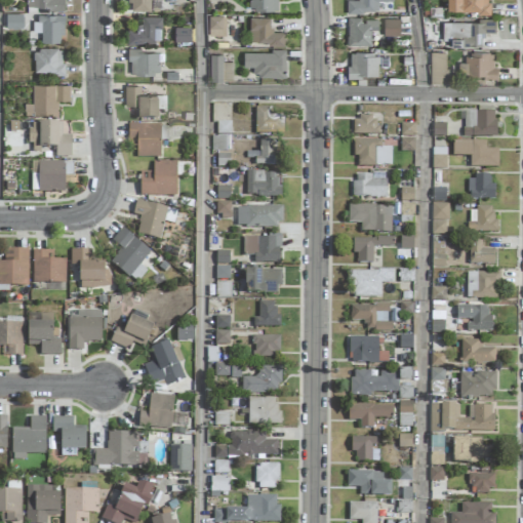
[(30,0),(30,7),(66,8),(66,0),(30,0)]
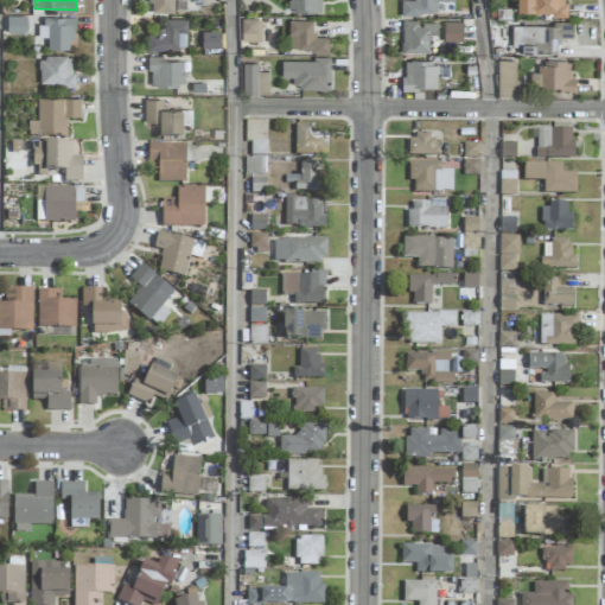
[(177,11),(176,0),(151,0),(152,11),(177,11)]
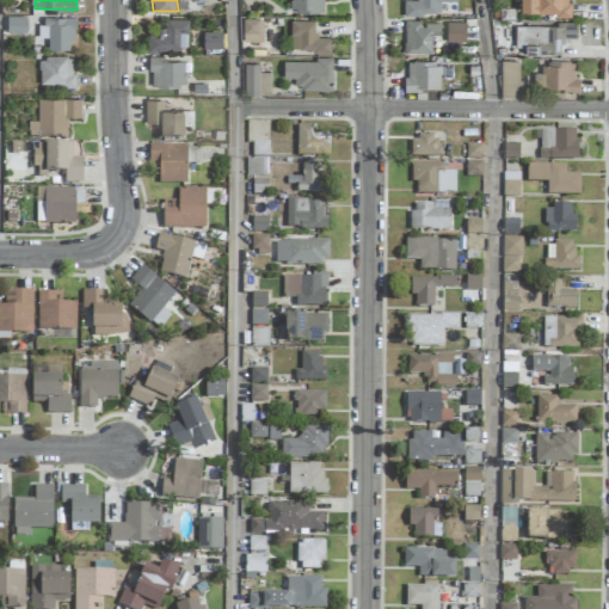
[(293,0),(293,10),(327,11),(327,0),(293,0)]
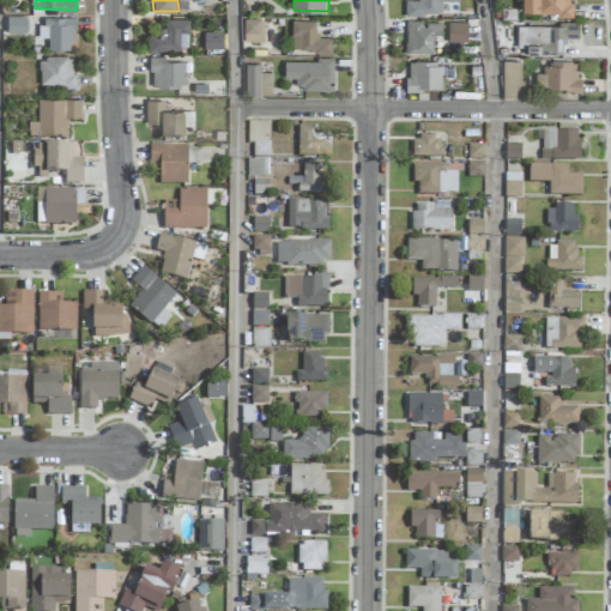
[(407,12),(443,12),(445,0),(459,0),(407,0),(407,12)]
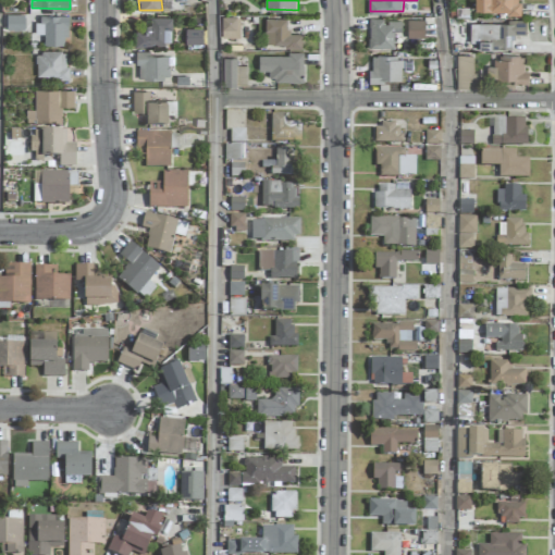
[(477,0),(478,10),(507,10),(507,15),(521,14),(520,0),(477,0)]
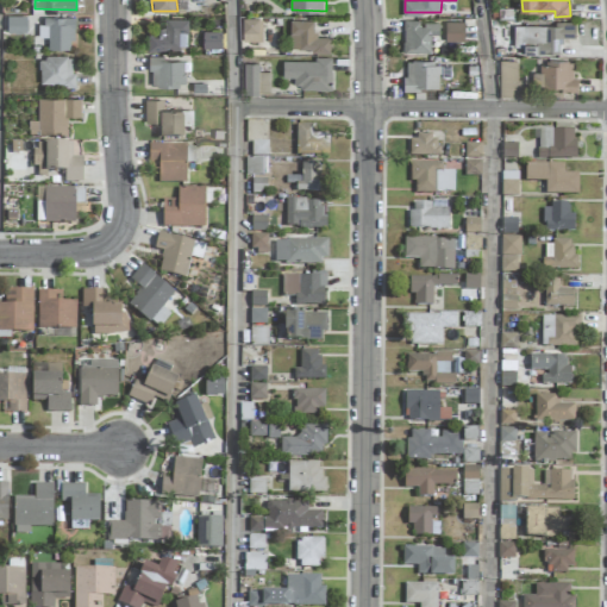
[(29,14),(10,14),(10,30),(27,31),(29,14)]
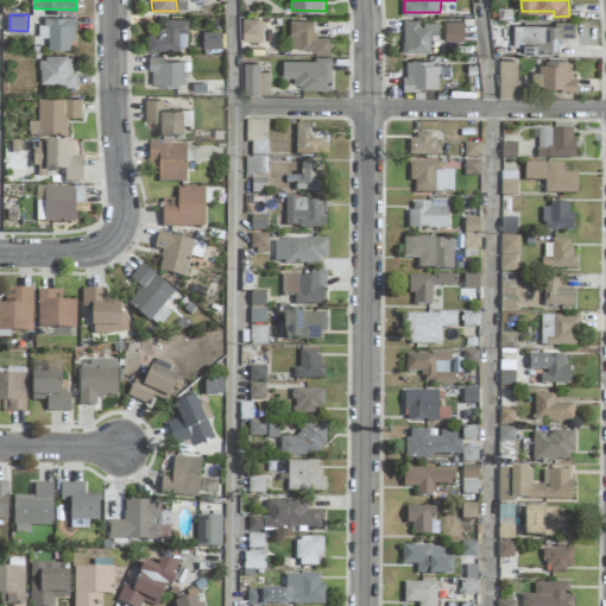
[(43,35),(50,35),(50,48),(75,48),(76,16),(43,14),(43,35)]
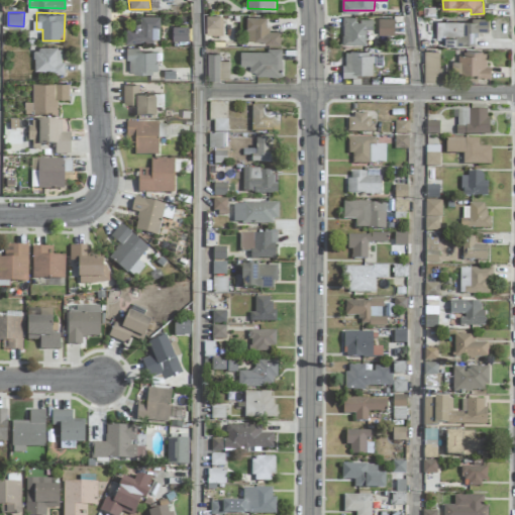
[(224,34),(224,14),(208,14),(207,34),(224,34)]
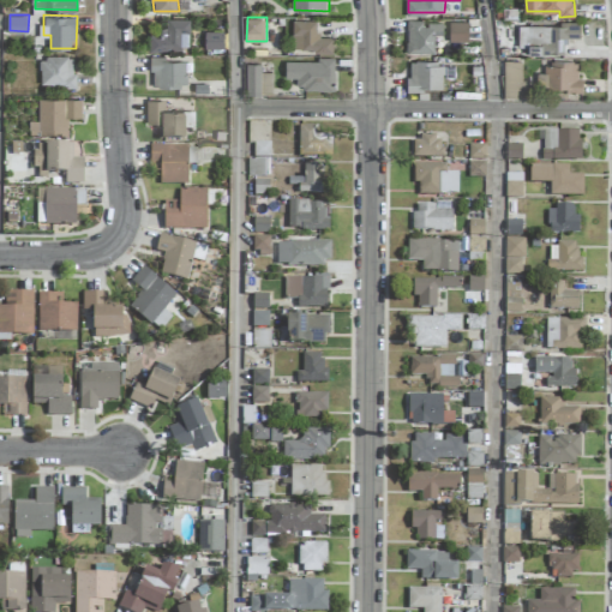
[(191,48),(191,19),(163,18),(162,33),(154,33),(154,47),(191,48)]
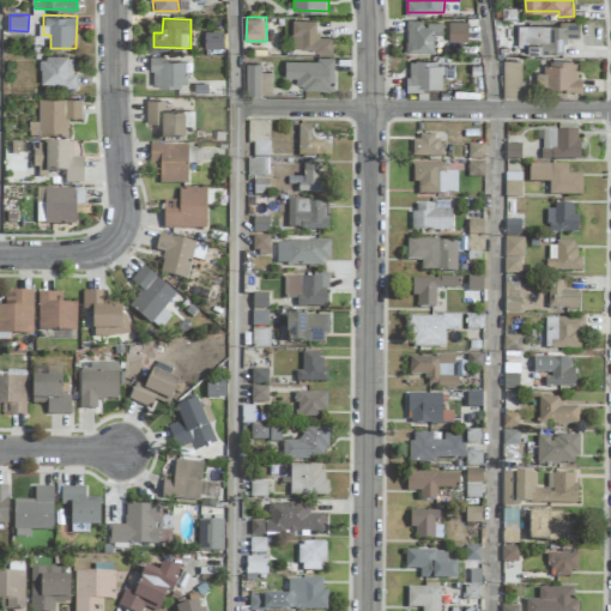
[(334,36),(319,36),(319,19),(295,19),(295,50),(334,49),(334,36)]
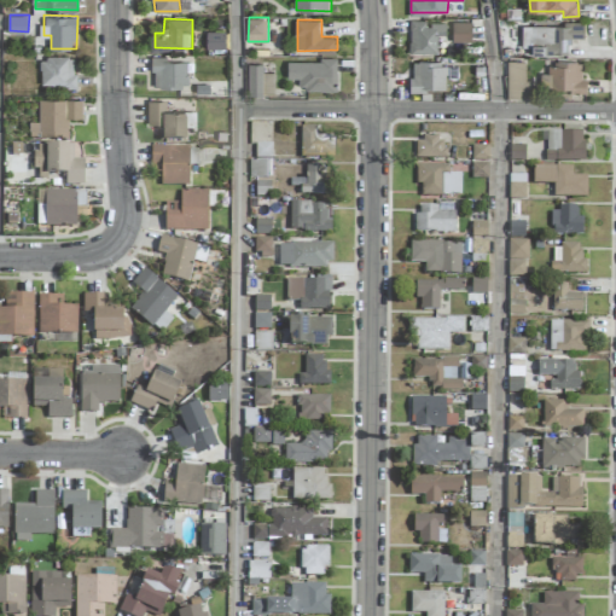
[(447,22),(428,22),(428,19),(411,19),(412,52),(439,52),(439,34),(447,34),(447,22)]
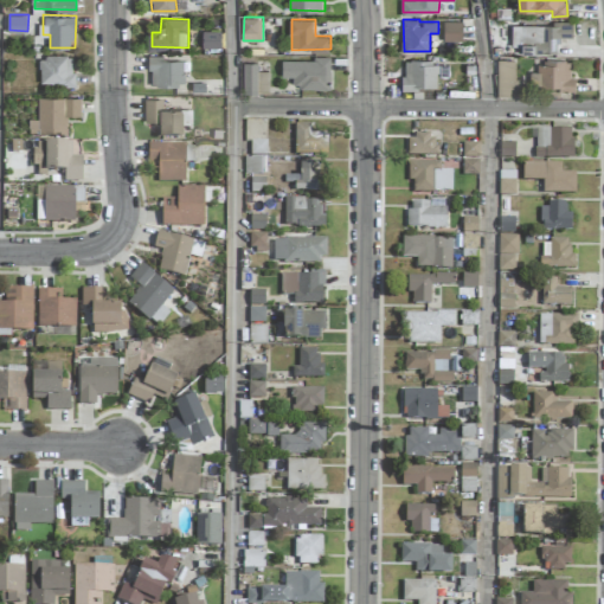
[(464,20),(445,19),(445,39),(464,39),(464,20)]
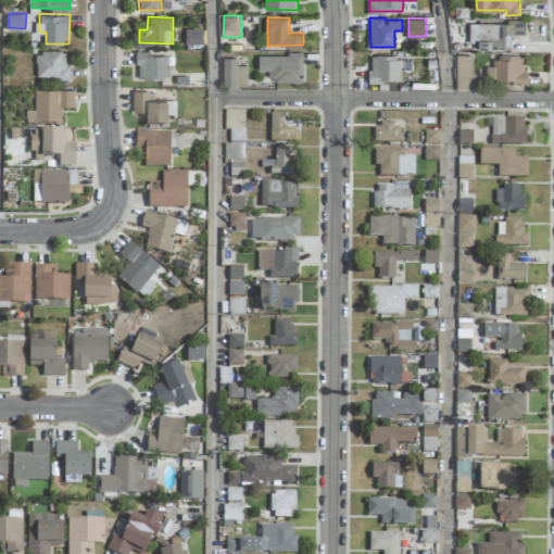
[(527,33),(527,22),(471,21),(470,41),(478,41),(478,49),(513,49),(514,33),(527,33)]
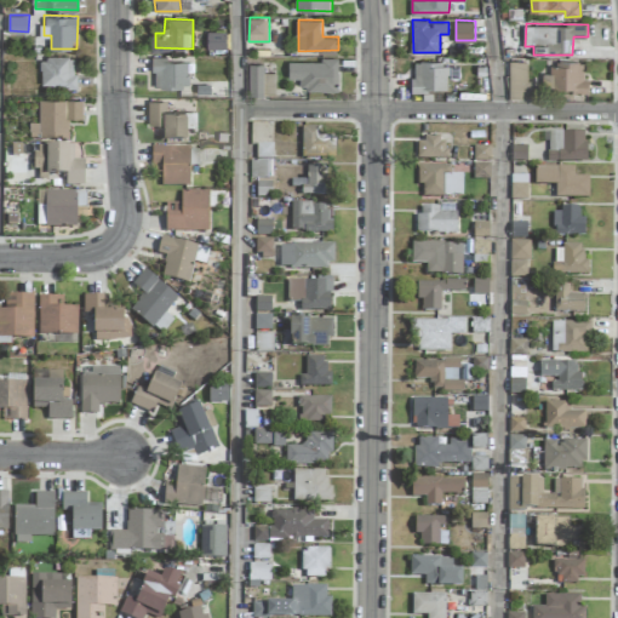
[(229,30),(209,29),(209,47),(228,47),(229,30)]
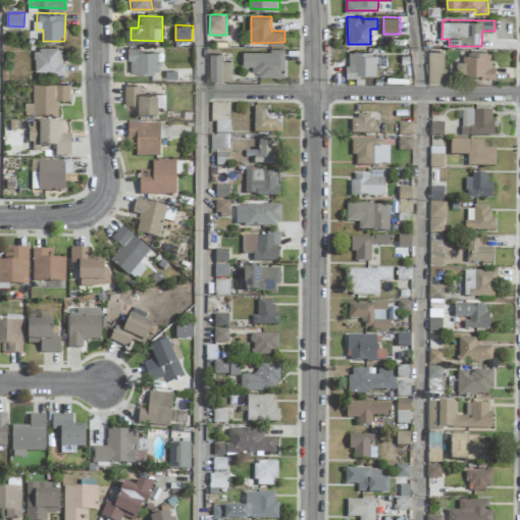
[(36,72),(65,71),(65,47),(36,48),(36,72)]
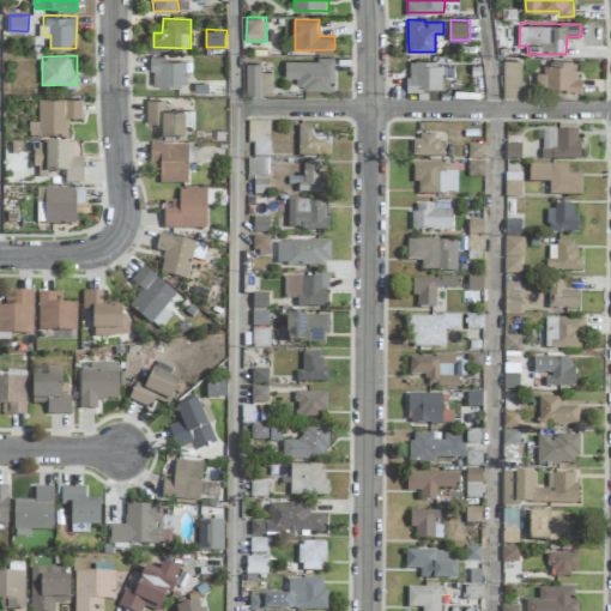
[(187,85),(187,60),(168,59),(168,55),(153,55),(153,85),(187,85)]
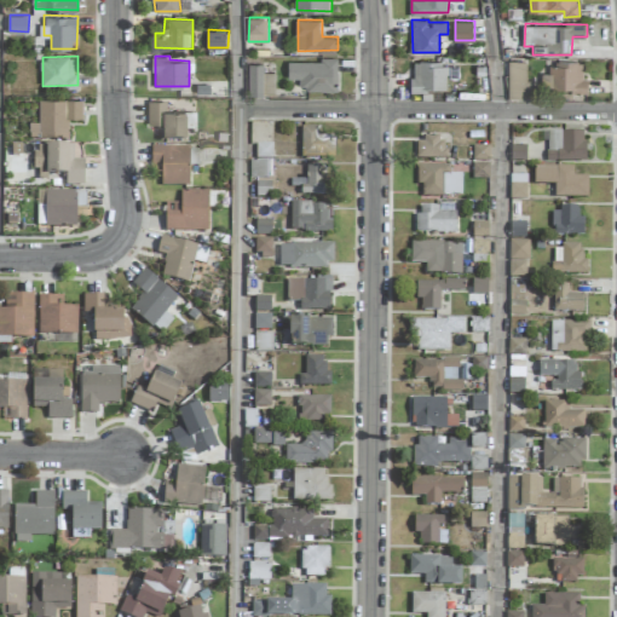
[(340,59),(289,58),(289,78),(300,78),(300,88),(339,90),(340,59)]
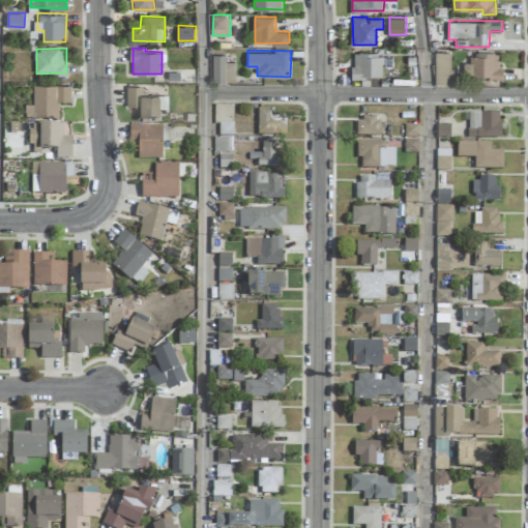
[(354,52),(354,76),(384,77),(384,53),(354,52)]
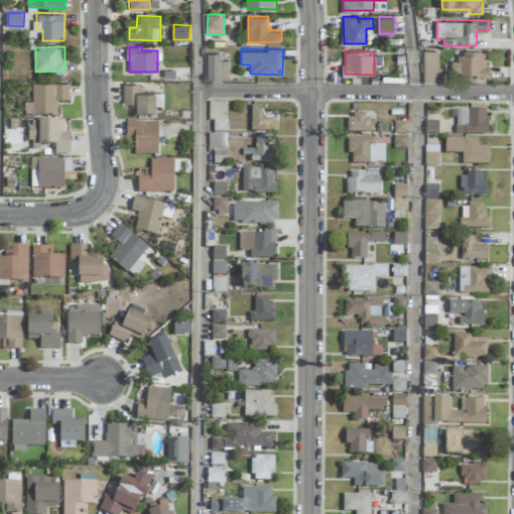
[(439,50),(425,50),(425,81),(445,81),(444,66),(440,66),(439,50)]
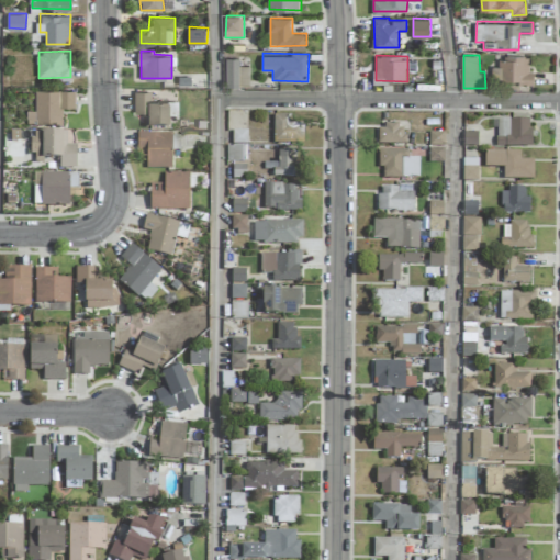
[(534,81),(533,55),(500,56),(501,82),(534,81)]
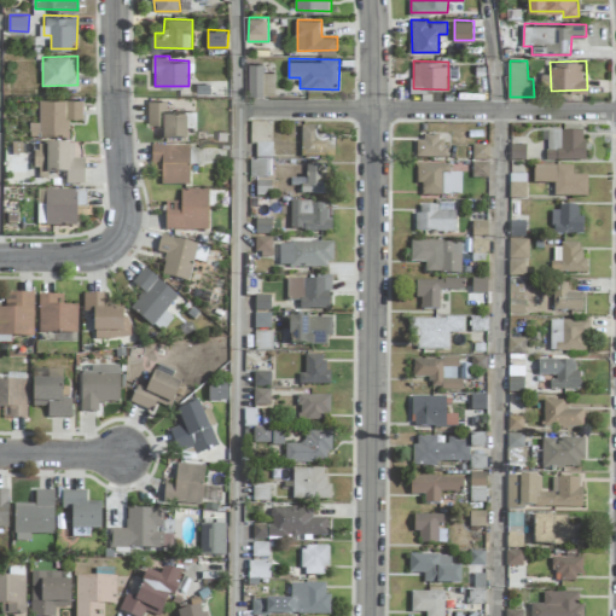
[(277,94),(277,71),(265,71),(265,63),(250,63),(250,93),(277,94)]
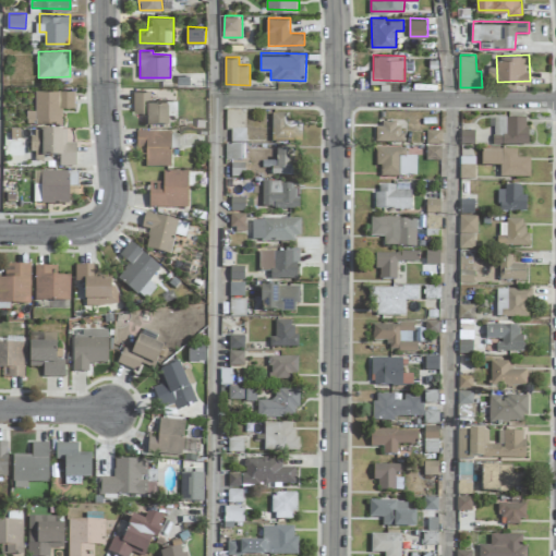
[(28,108),(28,124),(63,124),(63,105),(76,105),(76,88),(37,88),(37,108),(28,108)]
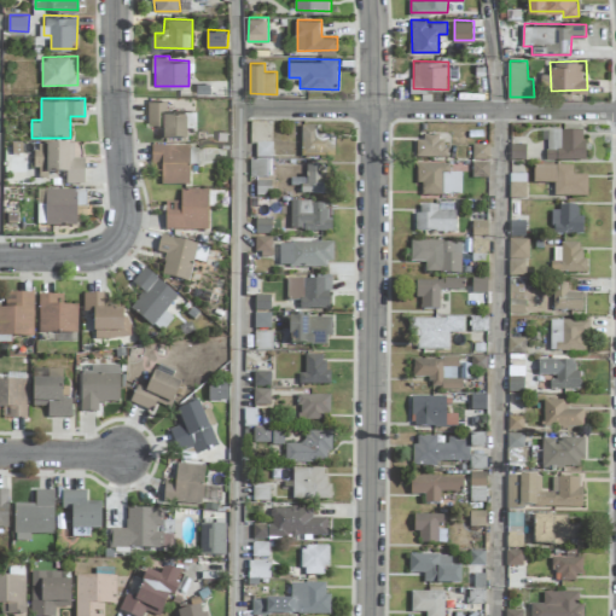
[(187,110),(168,109),(168,99),(150,99),(150,123),(161,123),(161,139),(187,139),(187,110)]
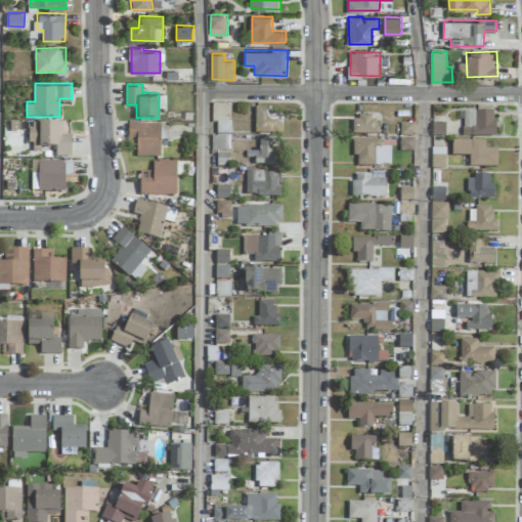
[(271,105),(256,105),(256,132),(284,131),(284,114),(271,114),(271,105)]
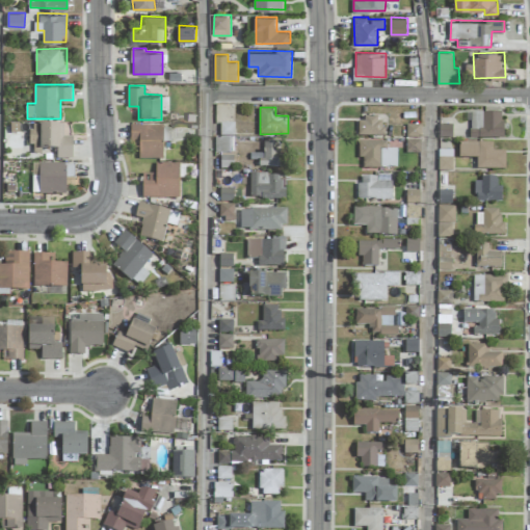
[(504,112),(472,111),(472,137),(503,137),(504,112)]
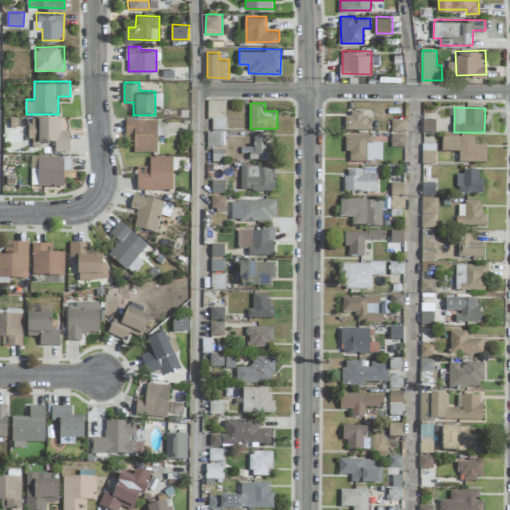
[(345,129),(368,130),(368,113),(346,112),(345,129)]
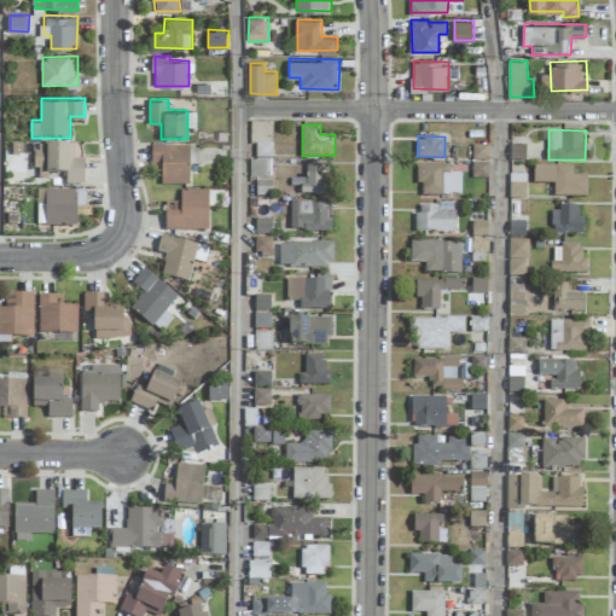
[(85,157),(70,157),(70,144),(38,143),(38,173),(67,174),(67,182),(85,182),(85,157)]
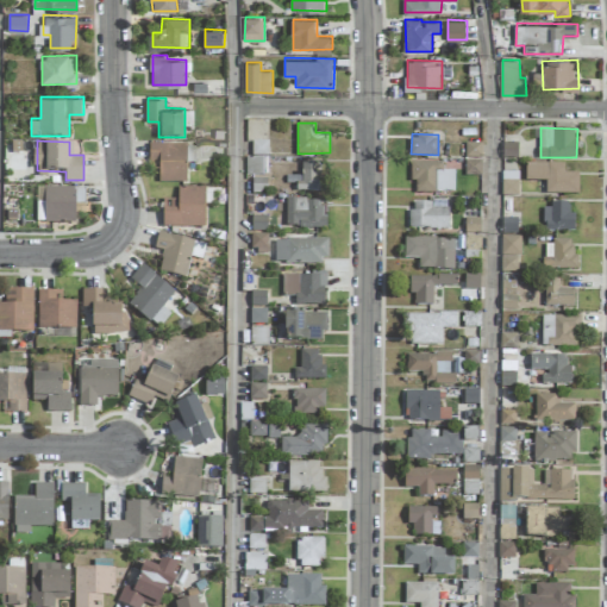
[(482,157),(483,142),(467,141),(467,156),(482,157)]
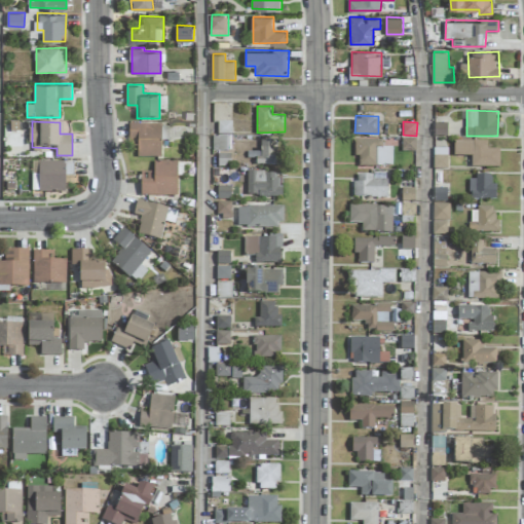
[(129,143),(138,144),(138,155),(161,156),(162,123),(129,122),(129,143)]
